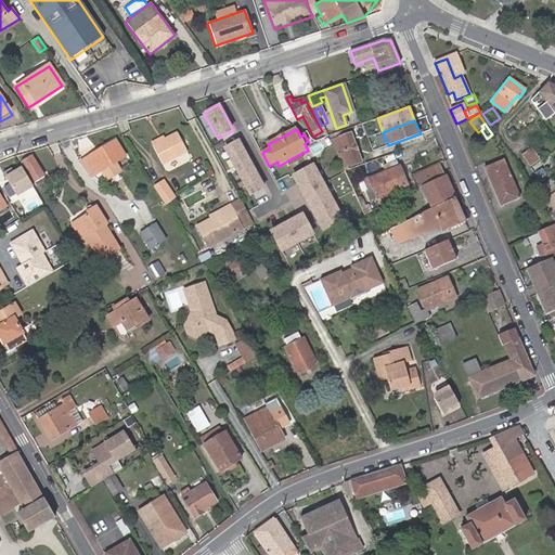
[(167,143),(156,149),(166,167),(190,154),(181,136),(167,143)]
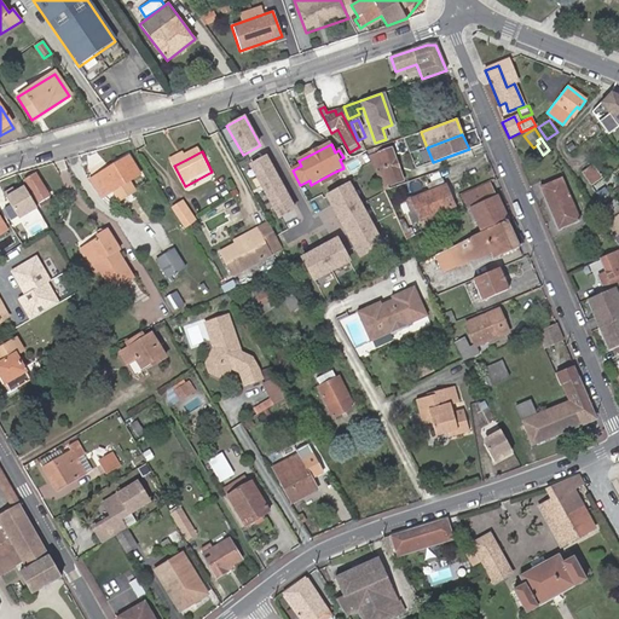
[(368,160),(383,194),(388,191),(387,189),(401,183),(389,151),(368,160)]
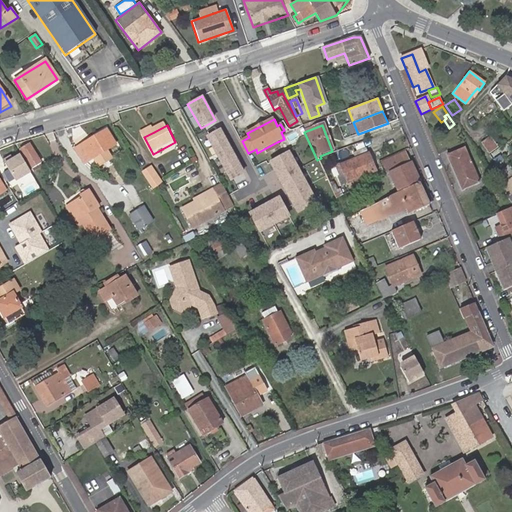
[(83,147),(81,144),(76,147),(86,163),(92,160),(116,144),(105,128),(90,138),(92,142),(83,147)]
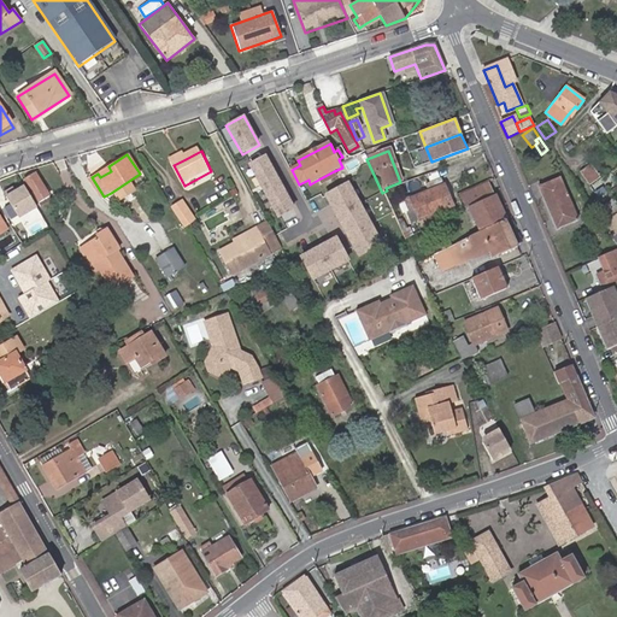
[(266,157),(248,165),(277,219),(295,211),(266,157)]
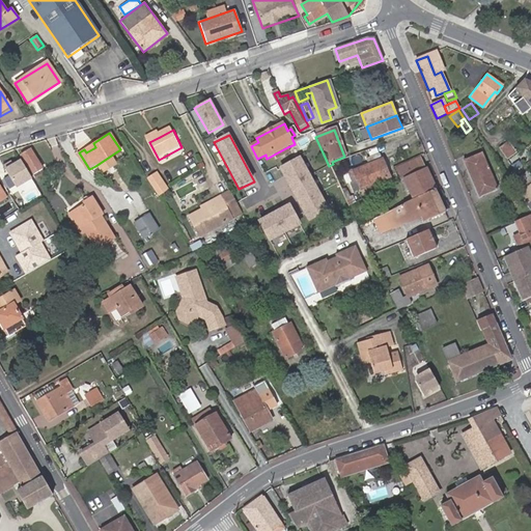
[(93,143),(84,149),(86,152),(95,147),(93,143)]
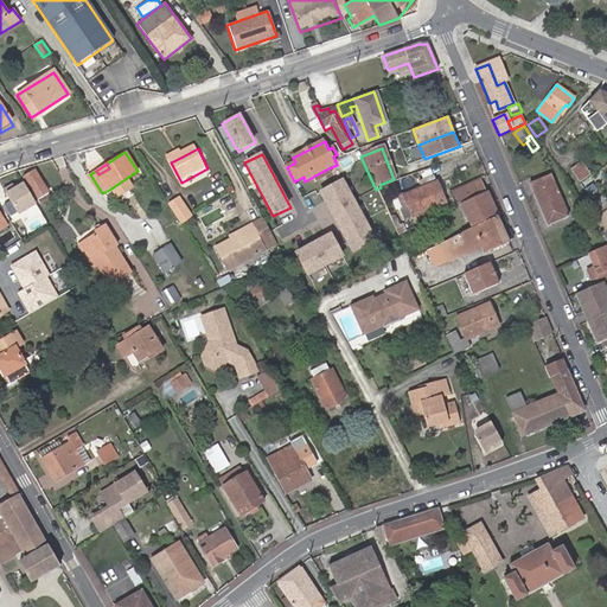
[(570,171),(580,183),(588,176),(580,164),(570,171)]
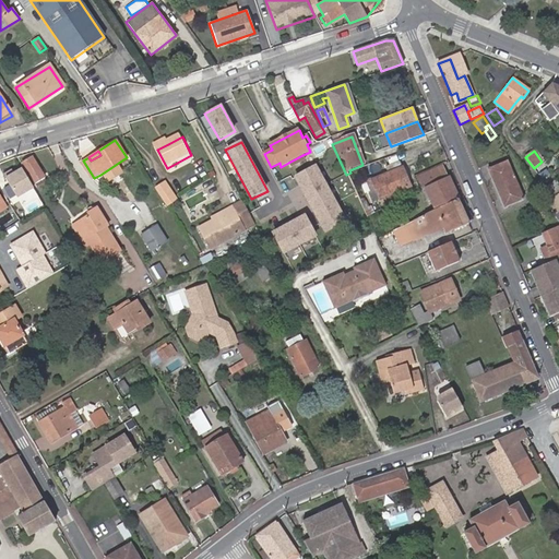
[(306,161),(302,155),(288,163),(292,168),(306,161)]
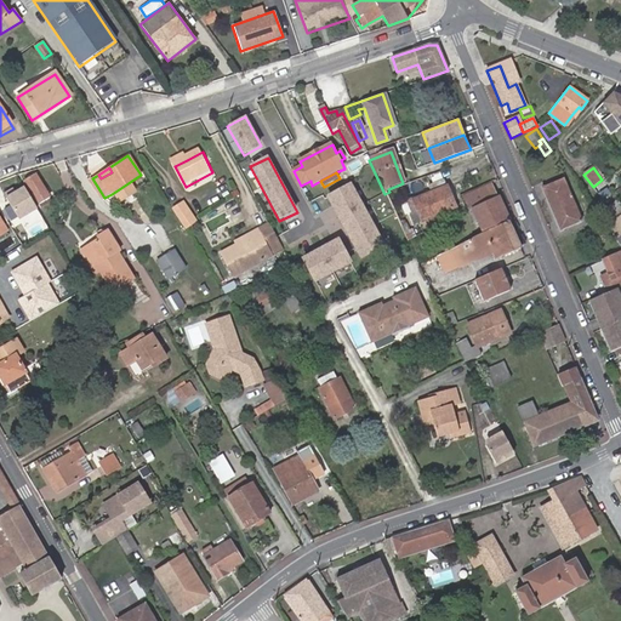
[(50,197),(36,175),(26,182),(38,203),(50,197)]
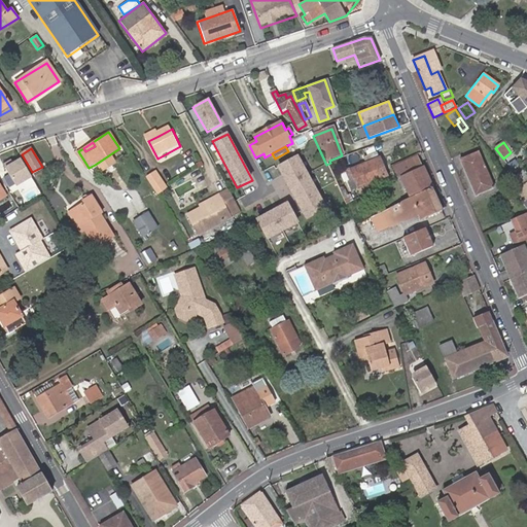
[(460,160),(475,196),(493,188),(478,151),(460,160)]
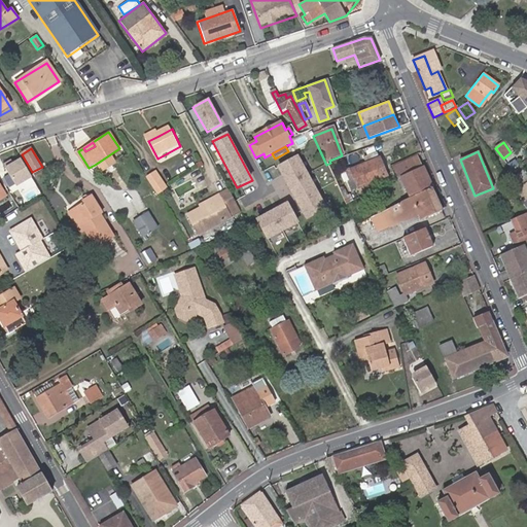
[(299,156),(278,168),(307,220),(327,208),(299,156)]
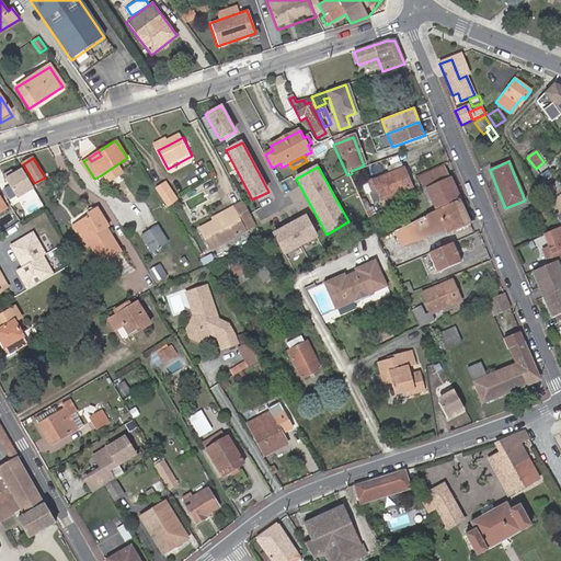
[(418,179),(423,190),(425,189),(435,210),(459,201),(443,167),(418,179)]
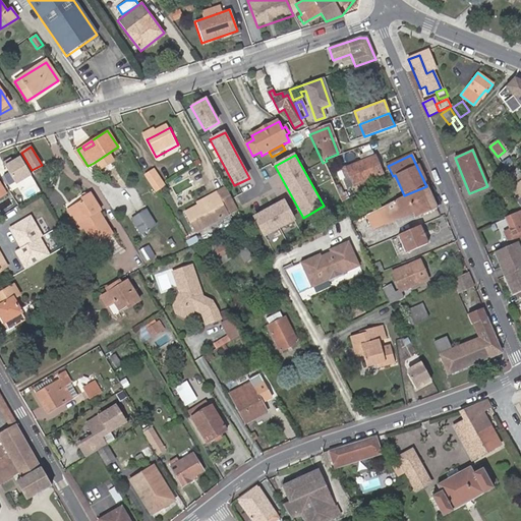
[(350,185),(381,173),(374,157),(343,169),(350,185)]
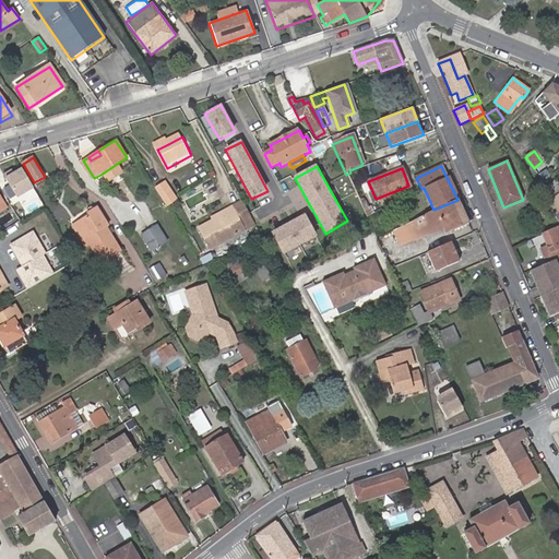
[(35,188),(23,169),(11,177),(9,174),(4,176),(19,198),(35,188)]
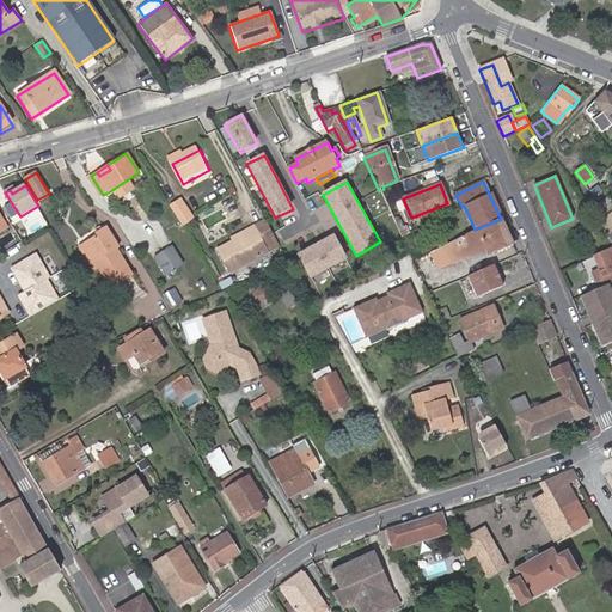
[(185,195),(172,201),(183,224),(196,218),(185,195)]
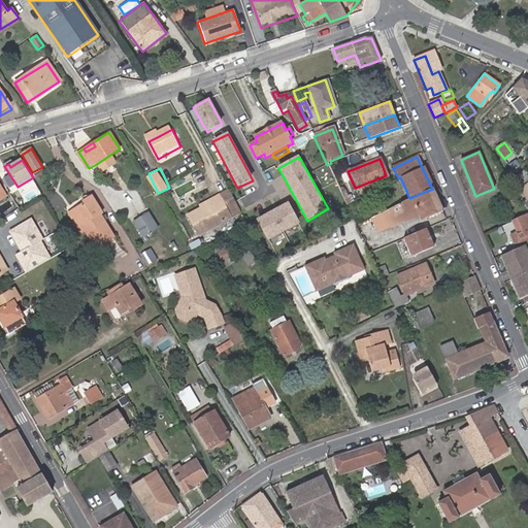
[(527,175),(525,171),(515,178),(507,183),(515,192),(527,182),(527,175)]
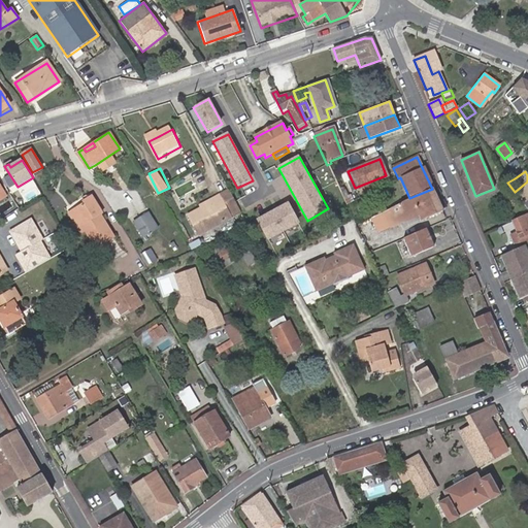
[(396,179),(405,200),(409,198),(400,177),(398,178),(396,179)]
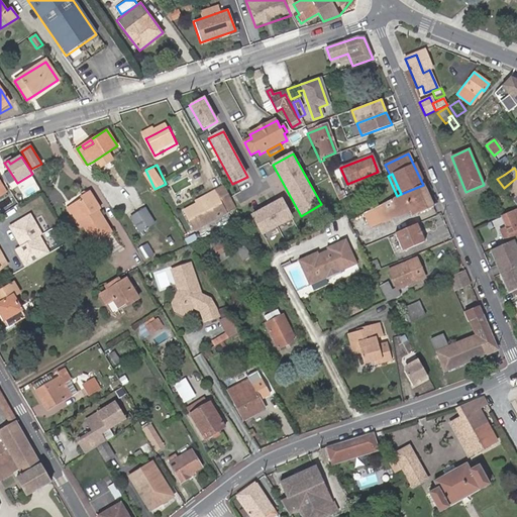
[(516,178),(504,188),(511,200),(516,196),(516,178)]
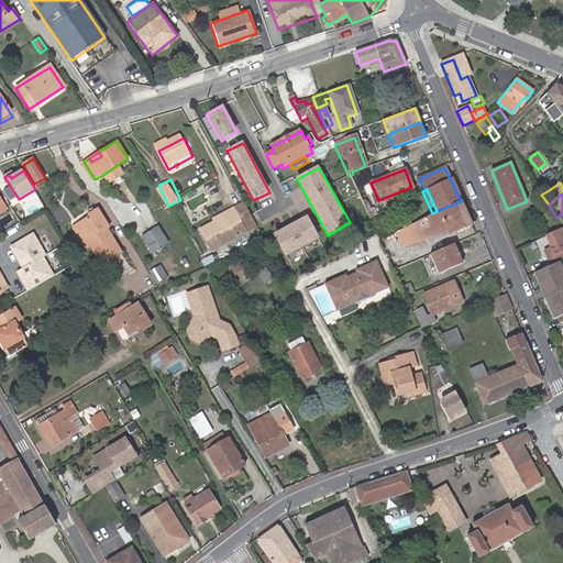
[(228,213),(200,229),(212,249),(247,229),(245,224),(255,219),(244,200),(227,210),(228,213)]
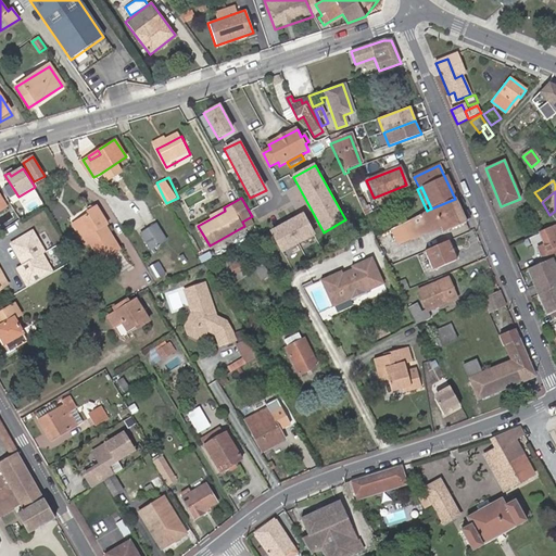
[(431,209),(427,211),(404,222),(412,238),(413,240),(441,227),(443,234),(466,224),(455,199),(431,209)]
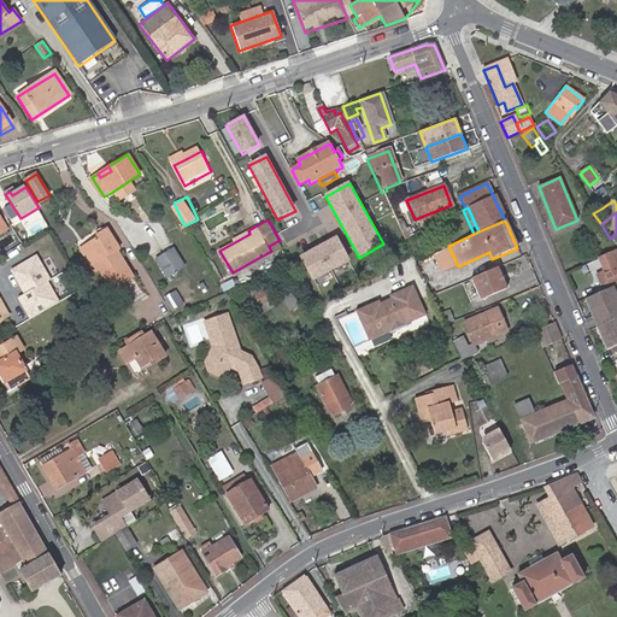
[(603,231),(597,223),(589,227),(595,236),(603,231)]
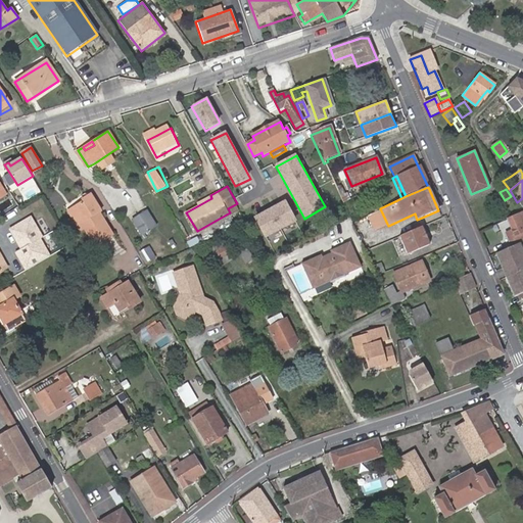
[(76,205),(84,221),(87,220),(89,223),(87,225),(97,243),(99,242),(106,238),(114,233),(102,211),(104,210),(94,192),(86,198),(87,199),(76,205)]
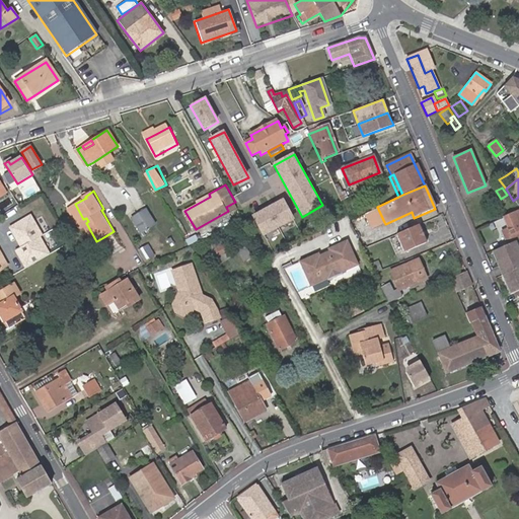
[(283,200),(252,217),(264,237),(295,220),(283,200)]
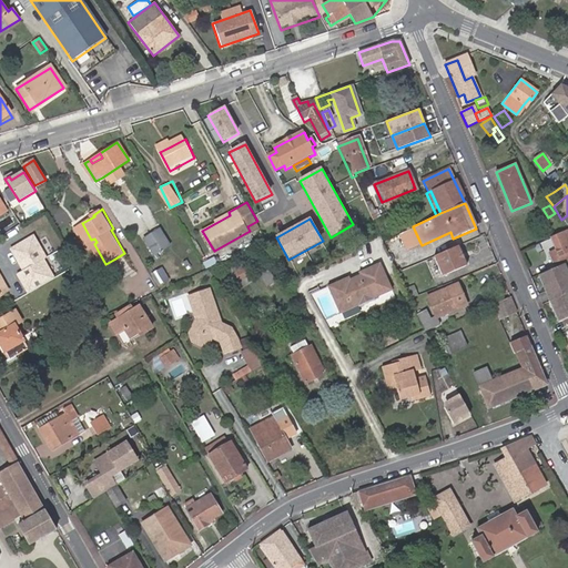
[(89,242),(91,240),(82,223),(78,226),(88,243),(89,242)]
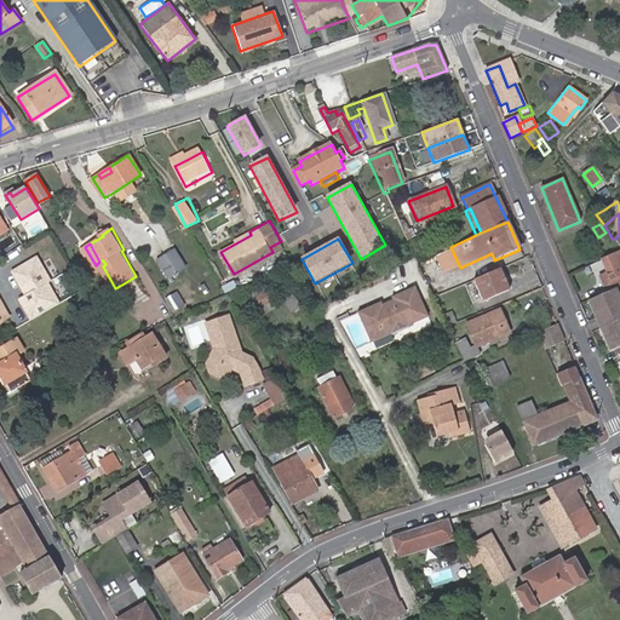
[(160,259),(171,277),(193,267),(182,247),(160,259)]
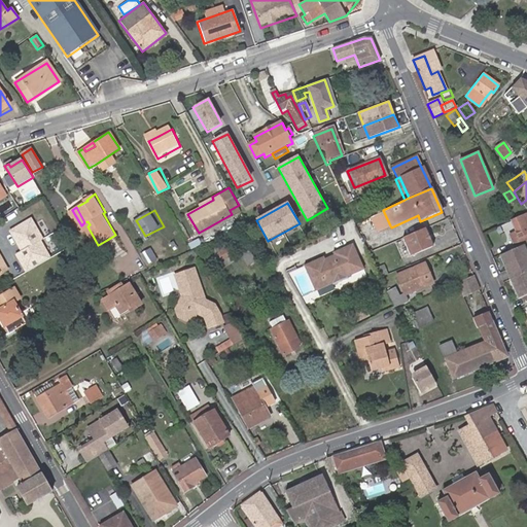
[(383,210),(370,216),(376,232),(390,225),(383,210)]
